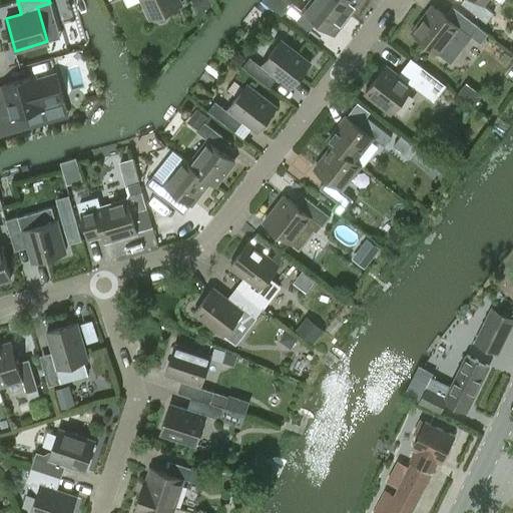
[(181,5),(178,0),(141,0),(150,19),(181,5)]
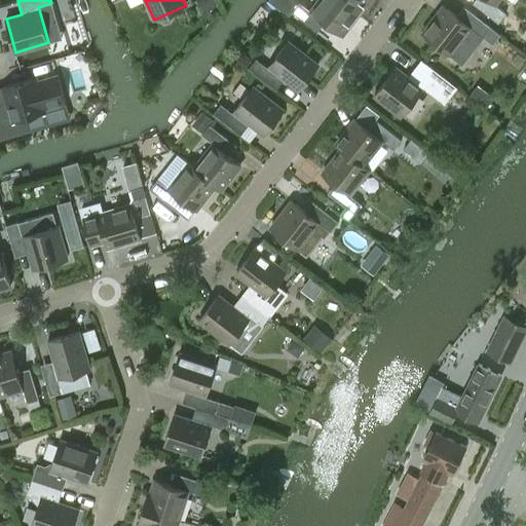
[(338,0),(318,0),(311,10),(342,35),(358,14),(338,0)]
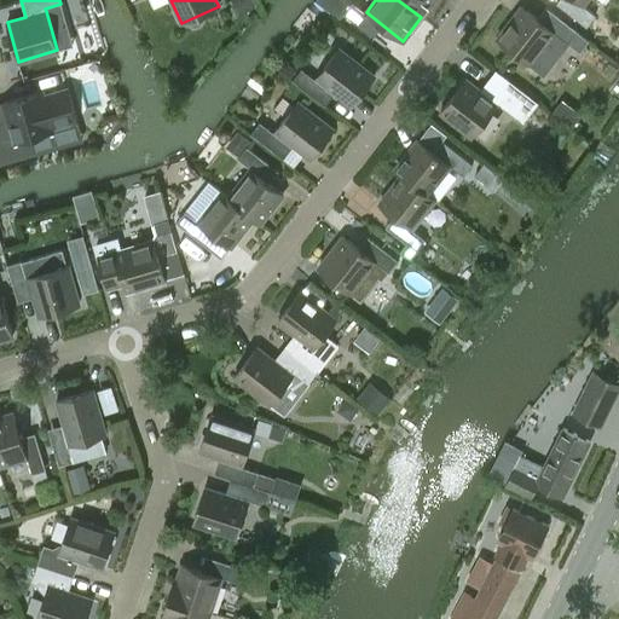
[(398,0),(421,17),(433,0),(398,0)]
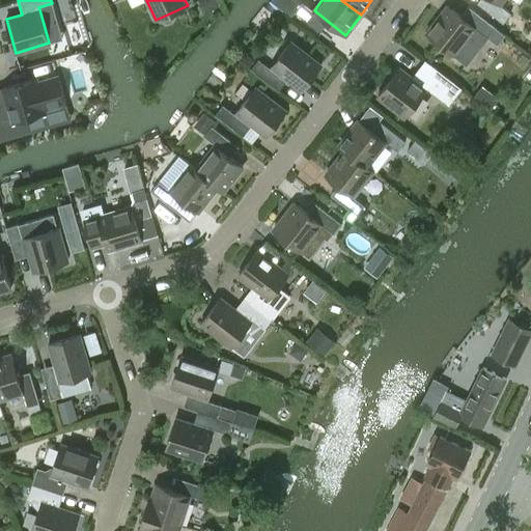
[(503,23),(510,12),(499,4),(502,0),(479,0),(477,2),(503,23)]
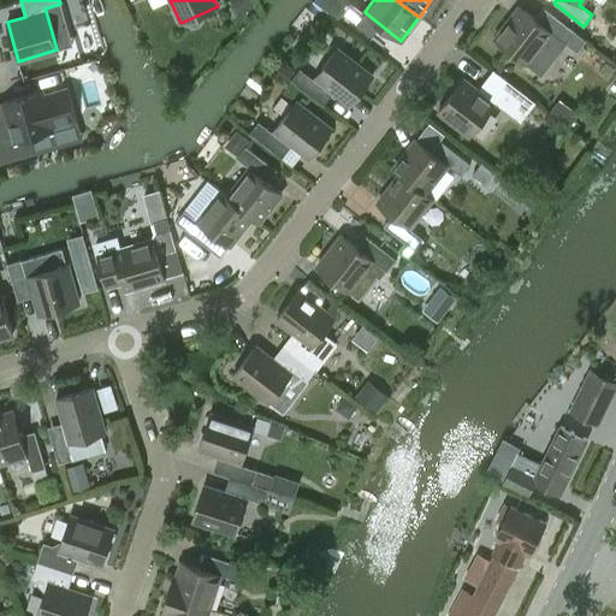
[(351,21),(360,9),(350,1),(342,13),(351,21)]
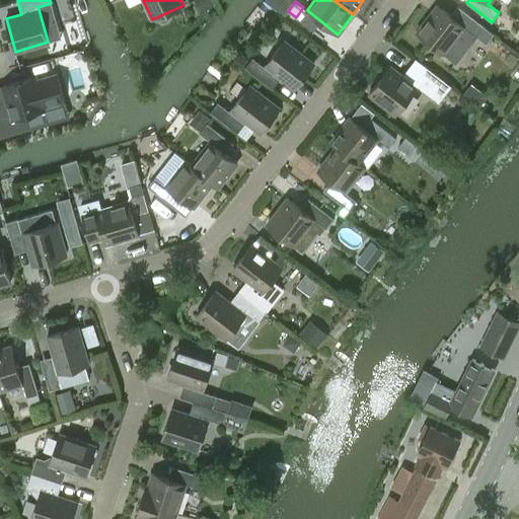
[(487,43),(494,33),(458,6),(450,15),(437,5),(417,32),(454,62),(475,35),(487,43)]
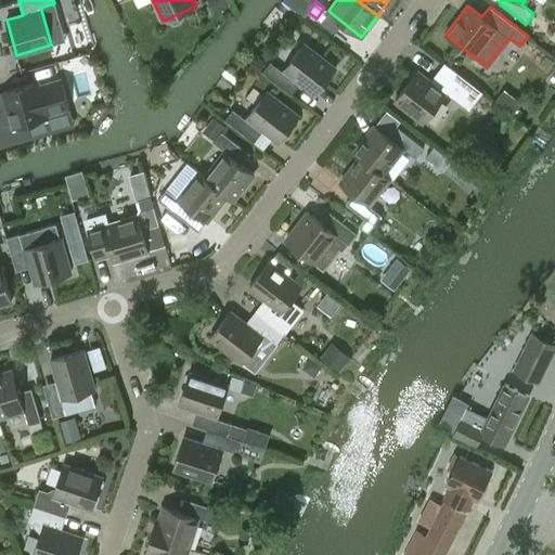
[(302,43),(284,68),(317,93),(335,69),(302,43)]
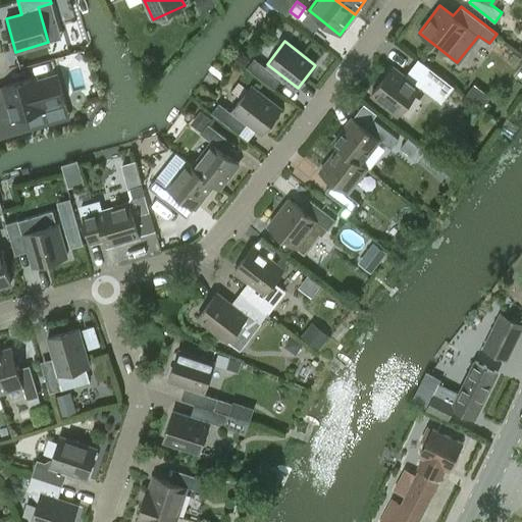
[(255,73),(262,64),(254,58),(247,67),(255,73)]
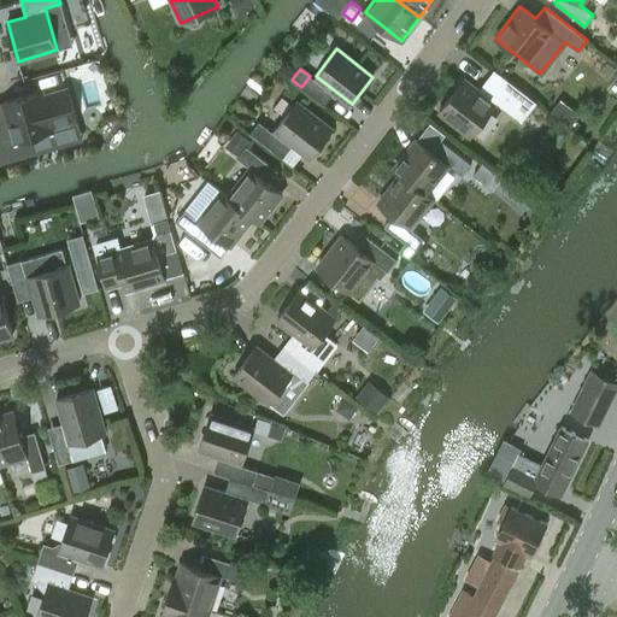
[(507,80),(501,87),(489,77),(479,90),(464,78),(439,111),(470,136),(495,104),(497,101),(522,121),(536,103),(507,80)]
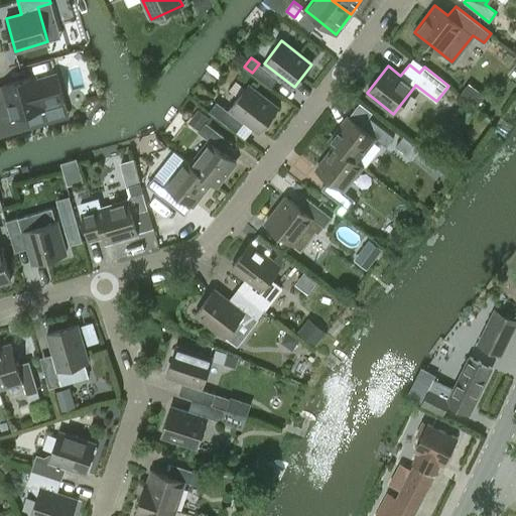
[(7,101),(0,102),(0,127),(1,132),(12,128),(10,119),(65,103),(55,74),(36,80),(35,76),(2,85),(7,101)]
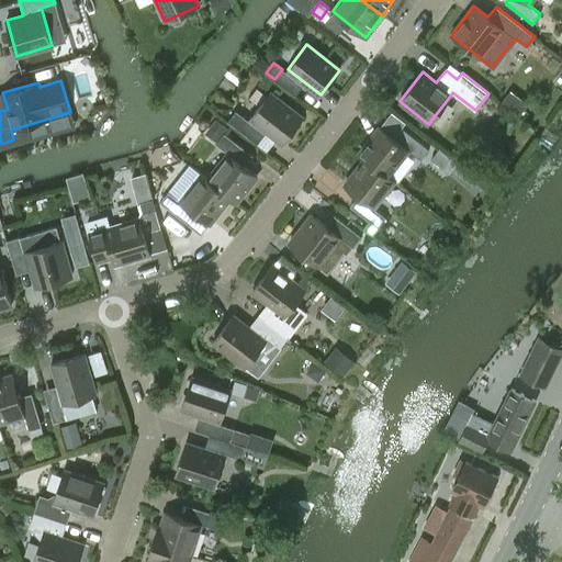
[(248,120),(235,111),(227,121),(257,144),(267,131),(283,143),(302,117),(269,92),(250,117),(248,120)]
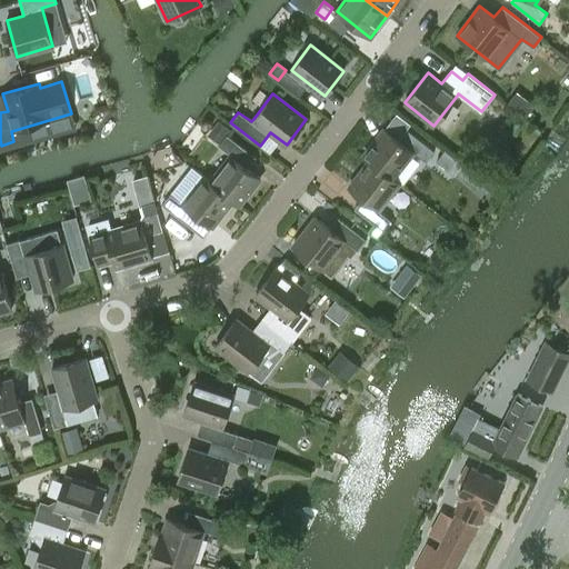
[(218,143),(230,128),(219,119),(207,135),(218,143)]
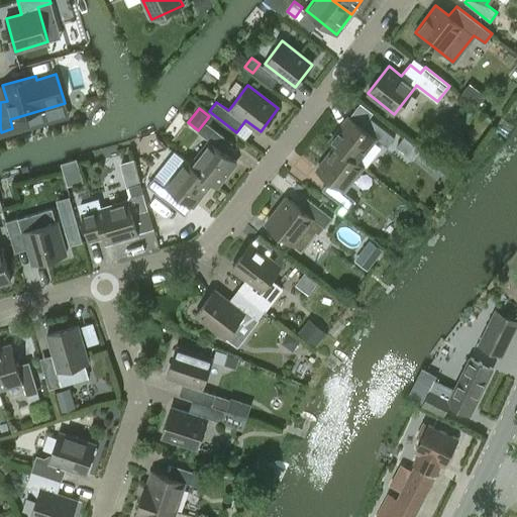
[(329,141),(335,146),(357,162),(376,137),(377,136),(387,145),(394,136),(370,117),(362,126),(349,116),(329,141)]
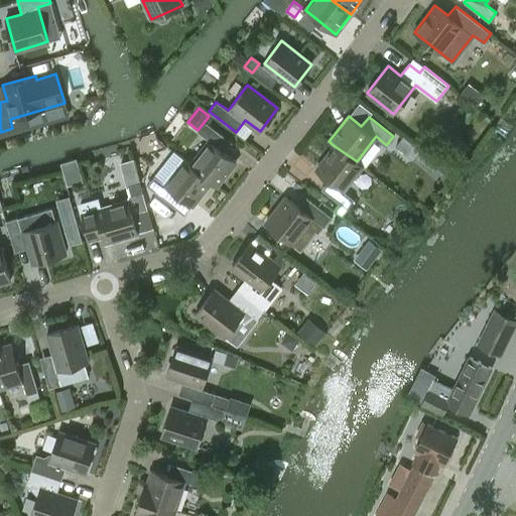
[(216,145),(223,135),(214,128),(206,122),(199,132),(206,138),(210,140),(190,164),(211,181),(217,186),(236,161),(223,151),(216,145)]
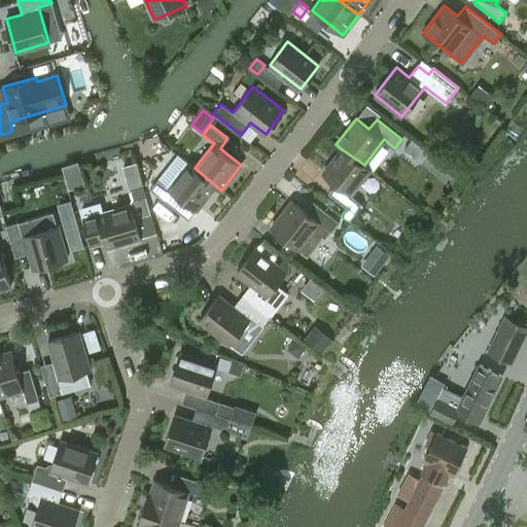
[(412,139),(403,149),(415,157),(423,147),(412,139)]
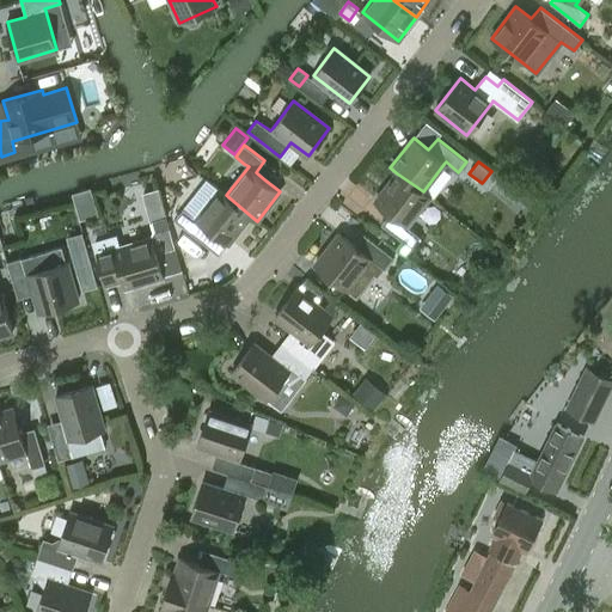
[(397,173),(375,201),(390,213),(407,226),(429,196),(423,191),(397,173)]
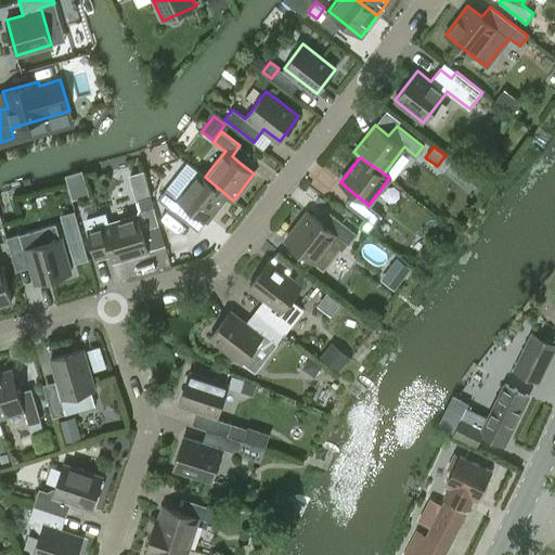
[(140,195),(152,193),(147,169),(134,172),(140,195)]
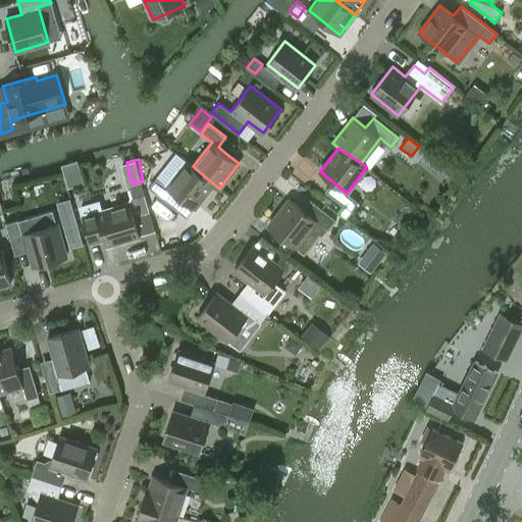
[(156,178),(149,188),(157,194),(179,211),(188,202),(195,208),(213,184),(193,166),(187,162),(167,187),(164,185),(156,178)]
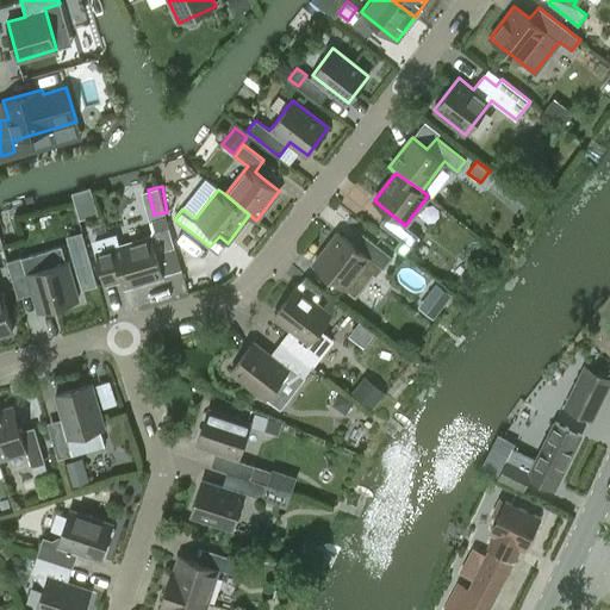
[(415,241),(418,235),(409,228),(400,240),(398,243),(394,247),(404,254),(408,249),(410,247),(415,241)]
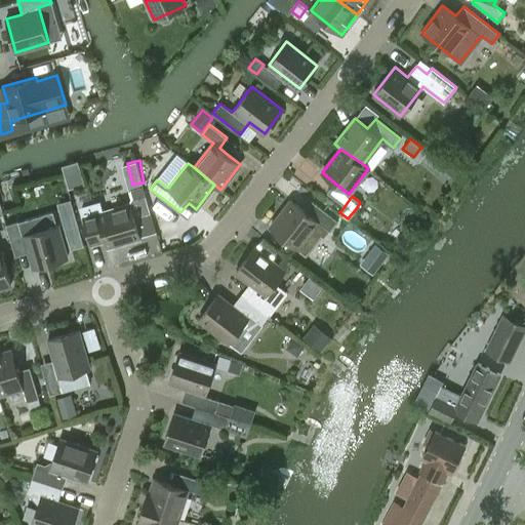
[(306,255),(321,235),(324,237),(337,220),(312,201),(304,210),(291,200),(270,227),(297,248),(306,255)]
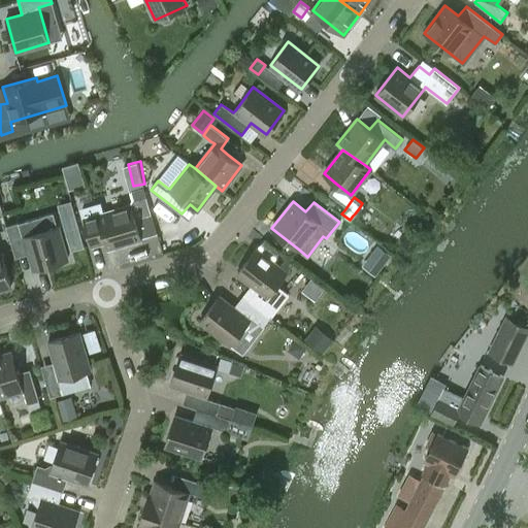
[(140,238),(156,233),(151,213),(135,218),(131,205),(102,213),(100,205),(81,210),(91,244),(105,240),(107,249),(140,238)]
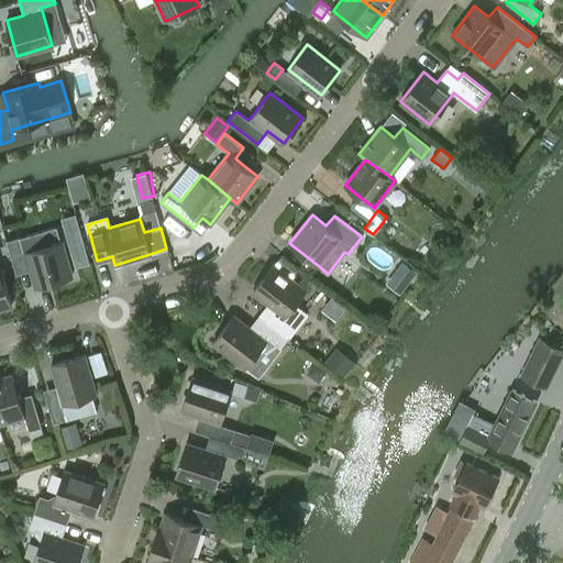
[(17,274),(31,269),(36,287),(72,277),(62,241),(26,252),(23,252),(20,238),(8,241),(17,274)]
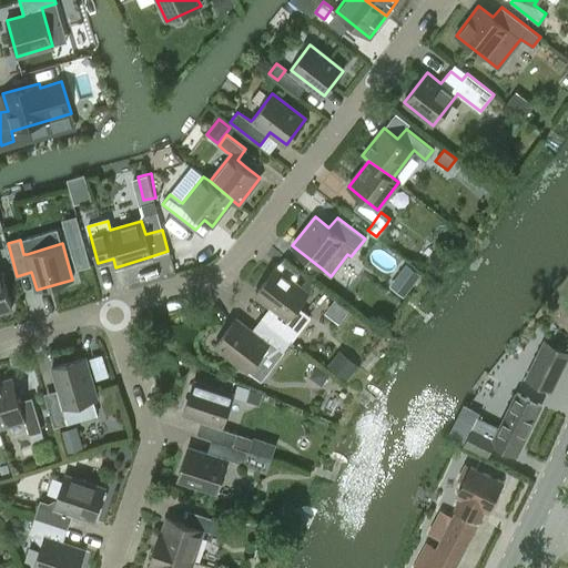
[(412,262),(394,282),(407,294),(425,273),(412,262)]
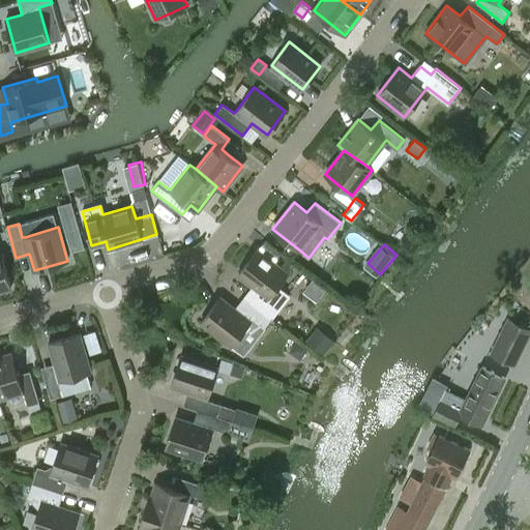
[(257,249),(238,273),(253,285),(243,297),(271,318),(278,308),(290,294),(278,285),(288,273),(257,249)]
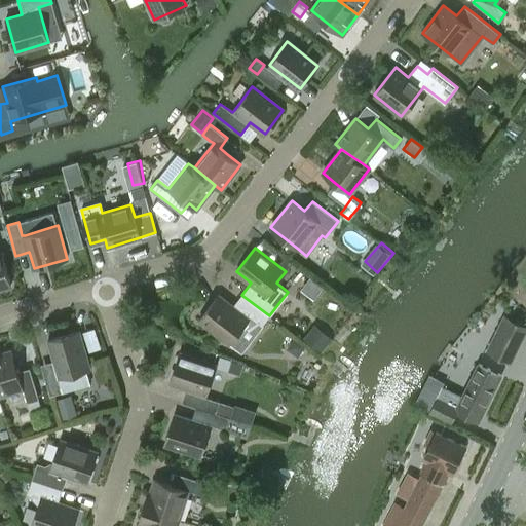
[(0,288),(11,285),(1,252),(0,252),(0,288)]
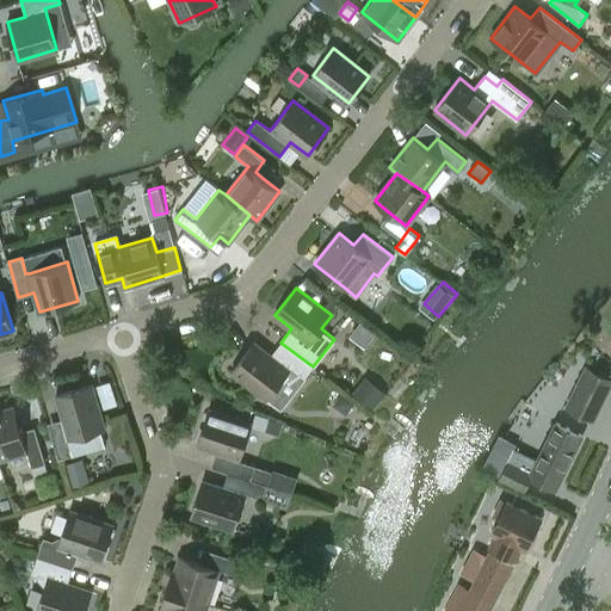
[(363,319),(351,335),(368,347),(380,331),(363,319)]
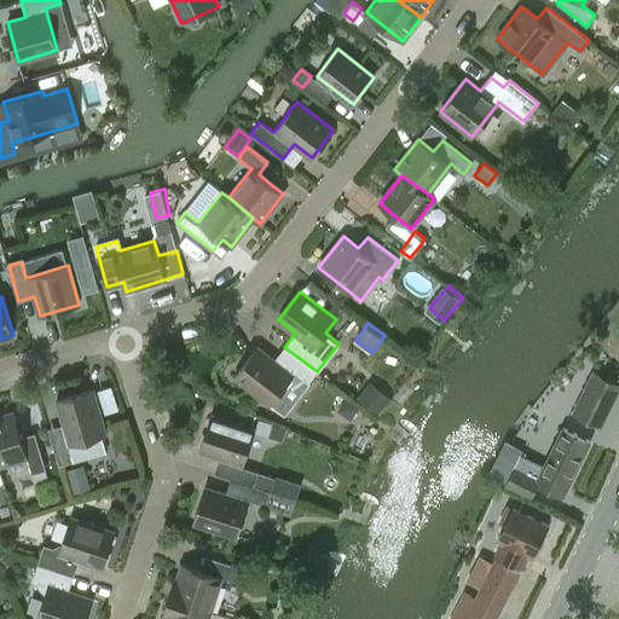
[(271,403),(295,374),(307,383),(317,371),(284,347),(273,360),(256,347),(235,375),(271,403)]
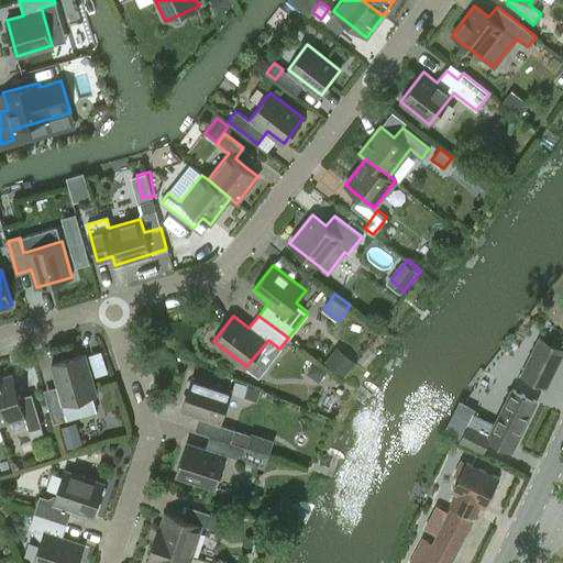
[(519,323),(508,352),(525,359),(534,330),(519,323)]
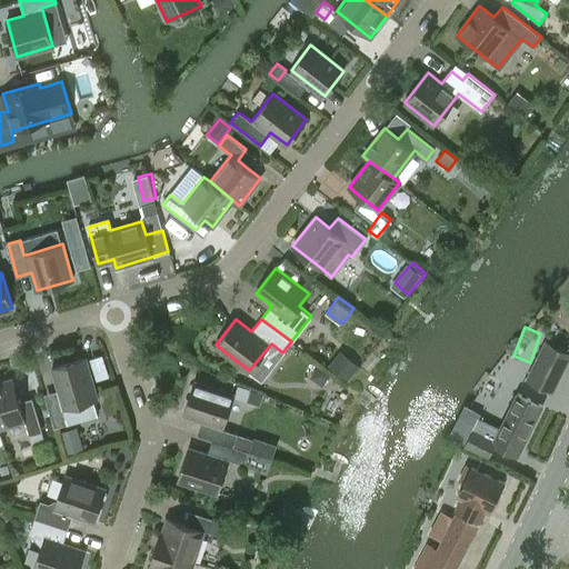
[(525,379),(553,392),(568,359),(568,350),(545,339),(525,379)]
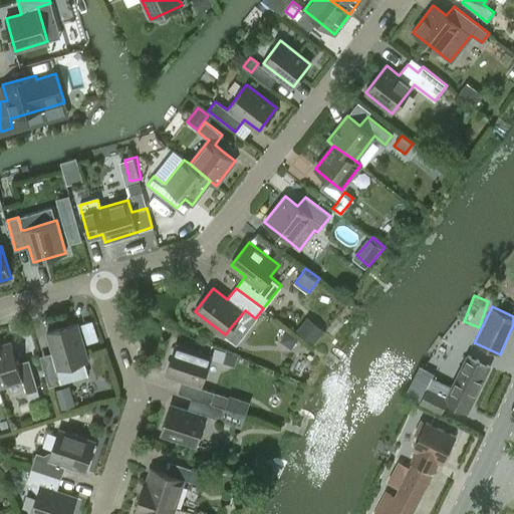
[(318,340),(326,329),(310,316),(301,327),(318,340)]
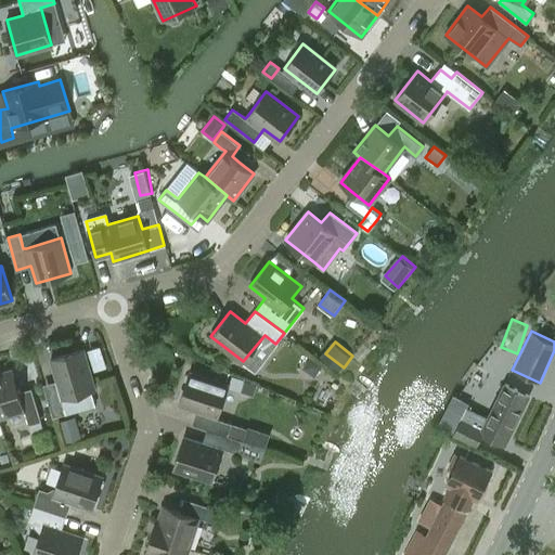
[(82,349),(51,359),(60,386),(44,390),(53,417),(94,405),(91,390),(94,389),(82,349)]
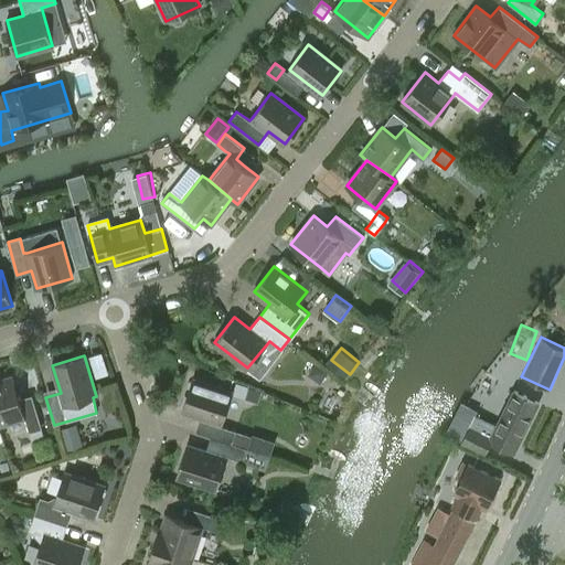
[(12,376),(0,380),(0,424),(24,417),(29,432),(42,428),(32,395),(19,398),(17,390),(12,376)]
